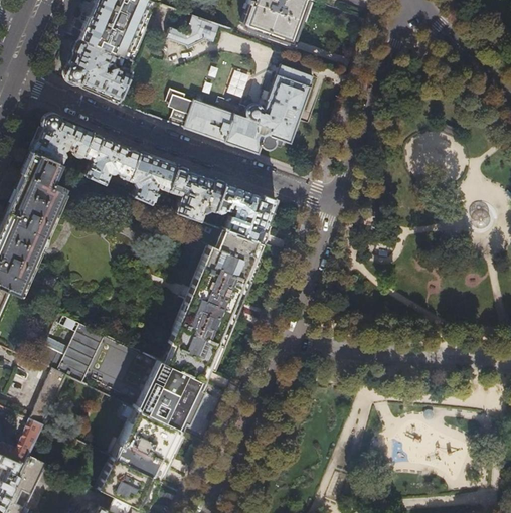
[(128,60),(153,2),(148,0),(99,0),(97,7),(88,27),(81,41),(100,48),(102,42),(113,47),(111,53),(119,56),(128,60)]
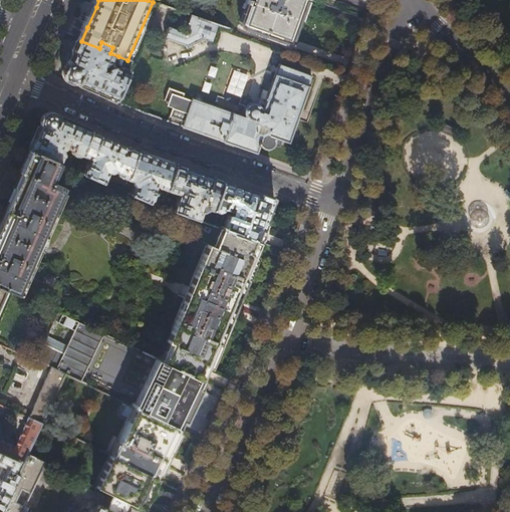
[(299,26),(308,0),(252,0),(252,2),(250,1),(249,6),(250,6),(244,26),(293,43),(299,26)]
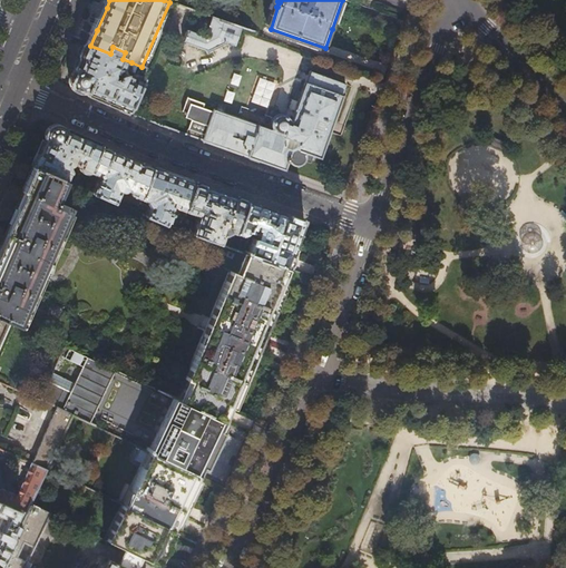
[(207,55),(226,42),(226,41),(233,43),(238,27),(217,19),(211,36),(206,38),(191,32),(186,43),(188,45),(205,51),(207,55)]
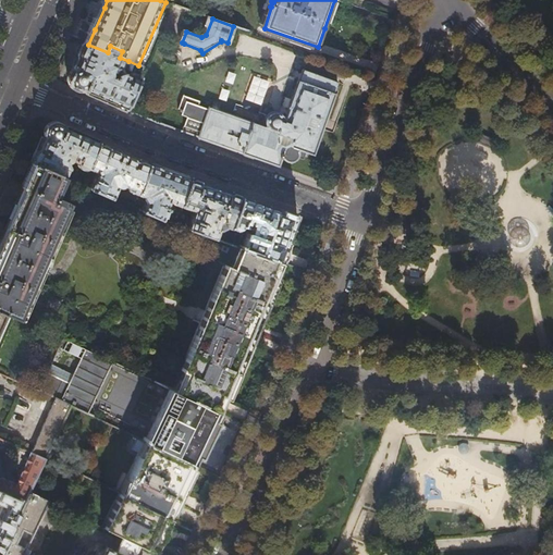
[(143,77),(137,75),(136,75),(135,76),(134,77),(126,74),(121,77),(119,83),(114,81),(115,77),(115,75),(118,70),(122,71),(125,70),(128,61),(120,58),(108,52),(88,45),(80,64),(72,83),(73,87),(130,112),(144,81),(144,79),(143,77)]
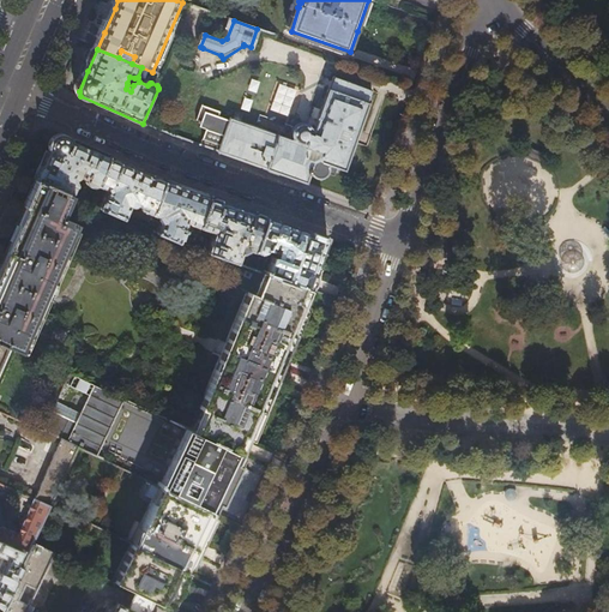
[(319,135),(317,135),(317,133),(314,131),(311,129),(307,129),(303,129),(301,131),(299,133),(299,138),(299,142),(296,143),(284,139),(283,139),(235,123),(235,125),(224,121),(225,117),(207,109),(202,125),(204,125),(203,127),(205,129),(205,131),(211,135),(206,148),(265,169),(311,186),(313,179),(314,179),(318,181),(321,183),(325,181),(329,180),(331,177),(331,172),(332,169),(348,175),(362,137),(373,107),(372,106),(377,94),(367,91),(367,90),(366,90),(365,90),(349,84),(348,83),(347,84),(341,82),(341,81),(338,81),(337,82),(338,82),(335,93),(333,93),(323,123),(324,123),(320,132),(319,132),(319,135)]
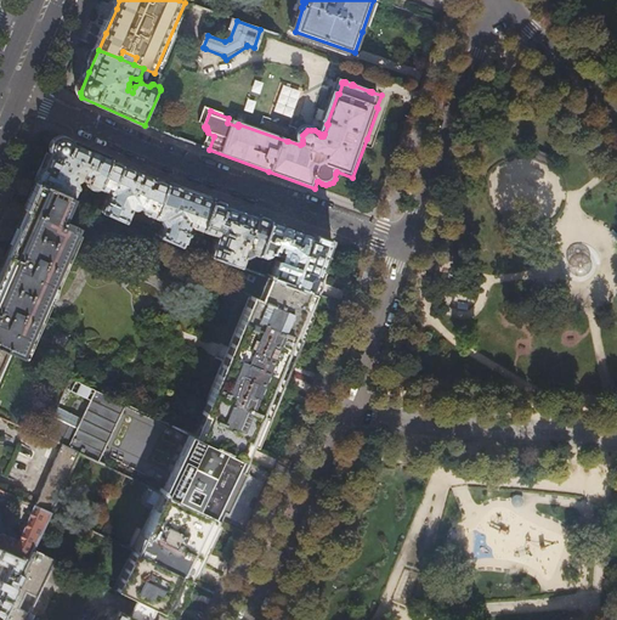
[(46,168),(40,184),(77,199),(81,187),(79,181),(81,180),(84,176),(86,178),(88,181),(90,182),(90,185),(83,202),(94,208),(114,162),(90,151),(62,139),(60,140),(46,168)]
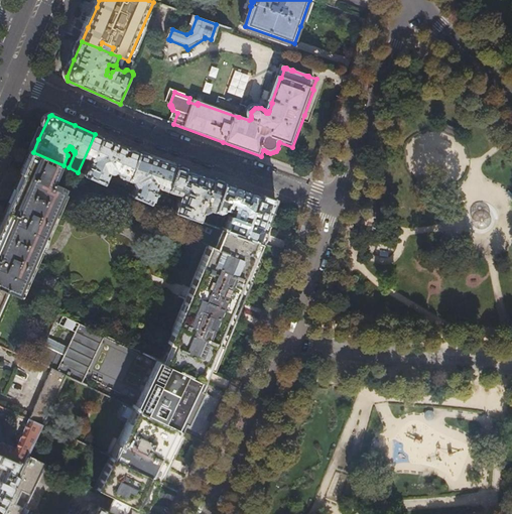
[(95,134),(78,172),(120,190),(121,186),(110,181),(112,174),(115,174),(116,173),(117,172),(121,174),(121,176),(121,177),(122,178),(131,181),(141,153),(133,150),(120,144),(95,134)]
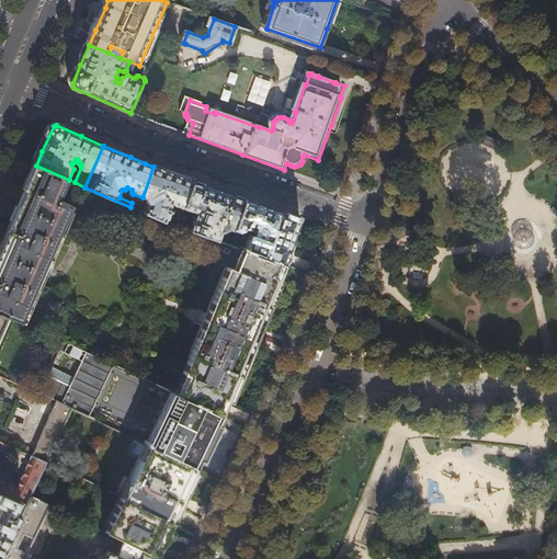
[(60,200),(69,180),(36,166),(34,170),(27,185),(33,187),(10,239),(0,261),(0,312),(12,318),(22,322),(74,205),(60,200)]
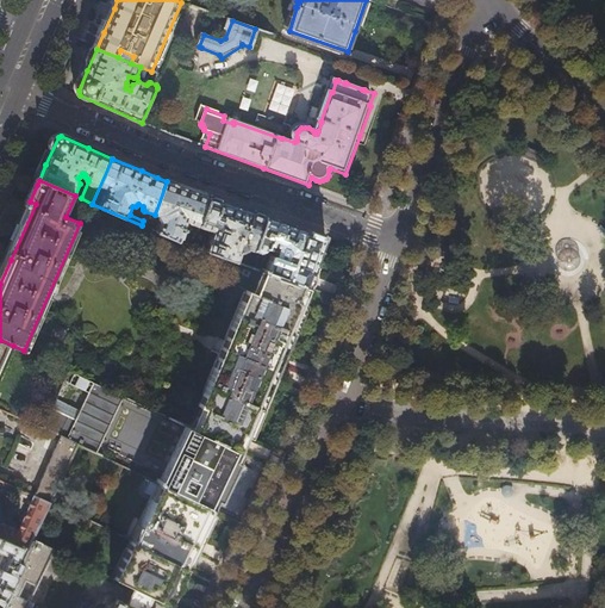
[(191,190),(167,181),(155,215),(162,217),(164,222),(160,233),(184,243),(188,230),(187,230),(189,222),(192,223),(192,224),(201,228),(212,197),(191,190)]
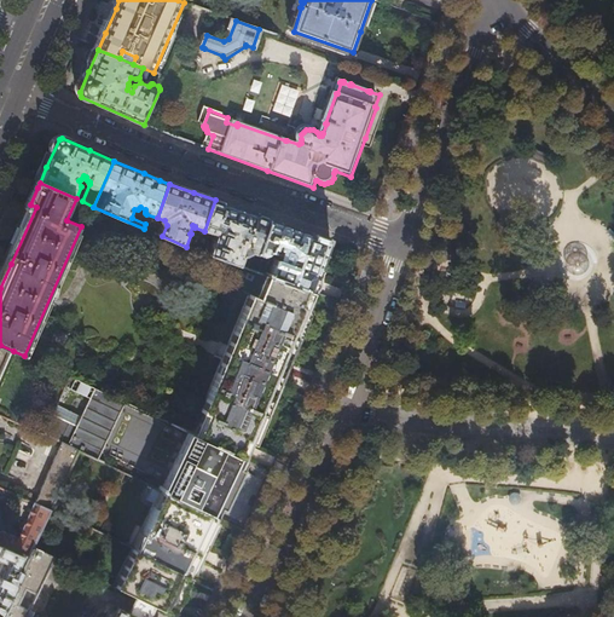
[(245,211),(215,200),(204,231),(219,236),(212,255),(243,267),(247,258),(245,255),(250,252),(260,255),(261,251),(272,220),(245,211)]
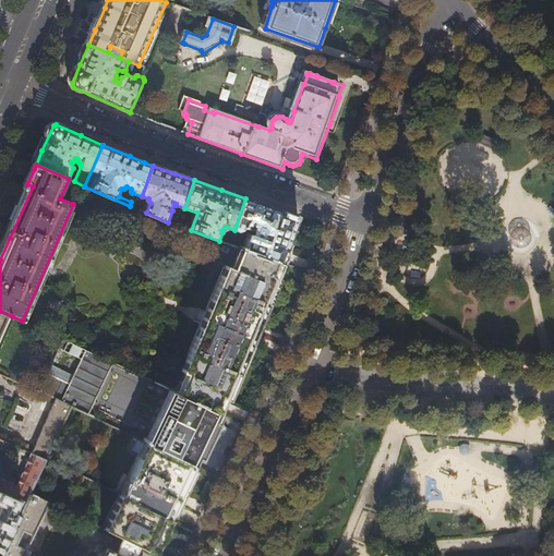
[(238,231),(239,231),(241,232),(237,246),(245,250),(286,264),(292,243),(301,218),(274,208),(245,198),(236,226),(236,227),(236,228),(238,231)]
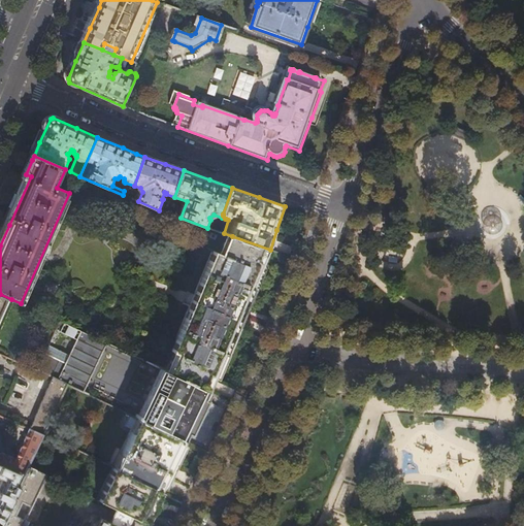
[(495,216),(492,217),(489,219),(487,222),(487,225),(487,228),(488,231),(490,233),(493,235),(496,235),(499,235),(502,234),(504,232),(505,229),(506,226),(505,222),(504,220),(501,218),(498,216),(495,216)]
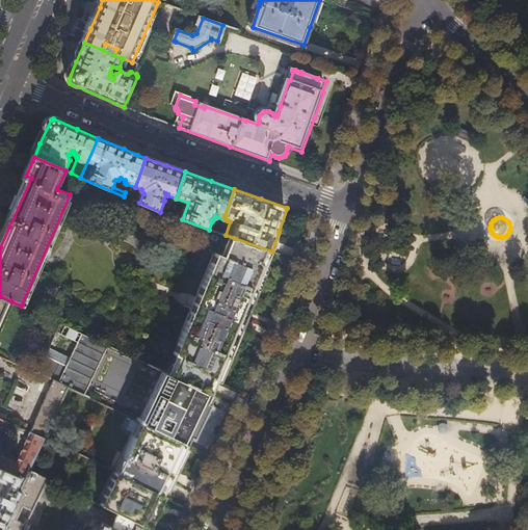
[(260,285),(272,252),(234,238),(231,247),(227,257),(220,255),(180,358),(183,359),(175,377),(212,395),(227,365),(230,358),(233,359),(260,291),(258,291),(260,285)]
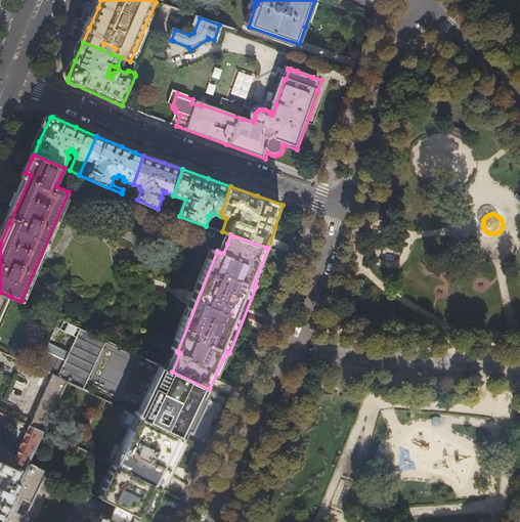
[(0,322),(11,297),(0,292),(0,322)]
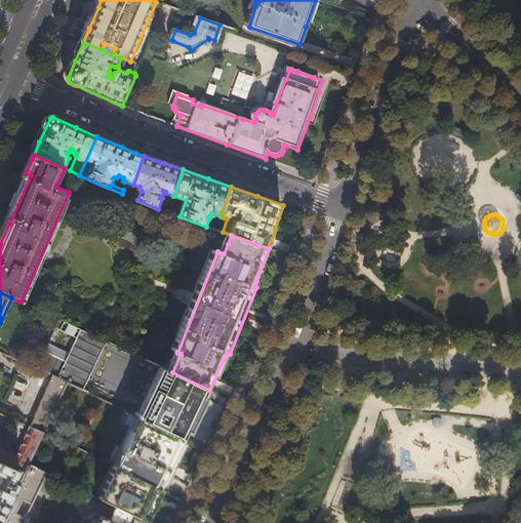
[(56,377),(70,384),(86,391),(110,343),(66,321),(62,331),(83,342),(76,356),(54,347),(44,372),(56,377)]
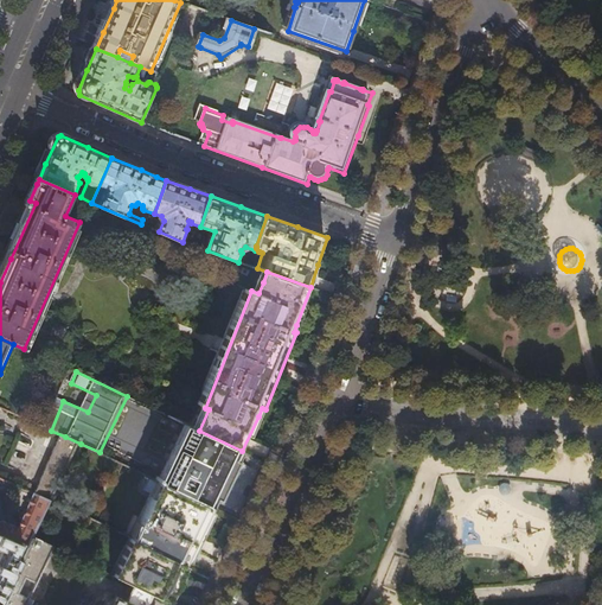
[(222,494),(242,451),(199,431),(197,431),(189,426),(162,483),(164,483),(215,508),(222,494)]
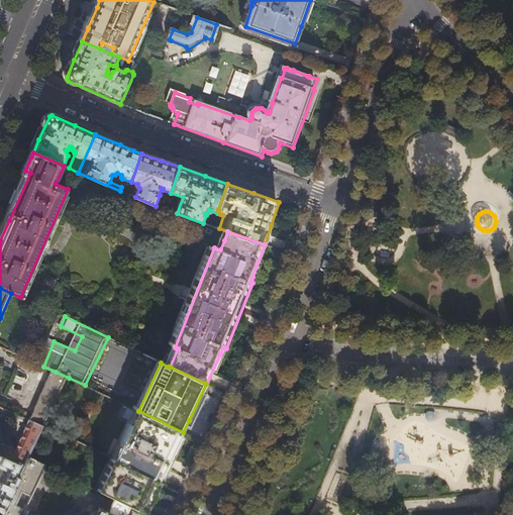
[(45,427),(69,378),(56,372),(33,422),(45,427)]
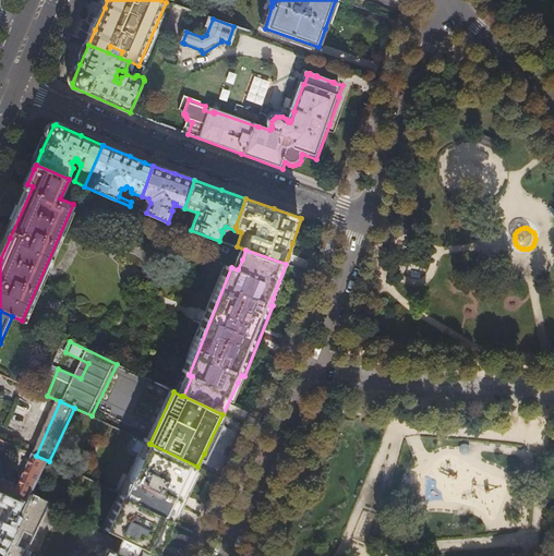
[(188,487),(197,467),(151,444),(125,497),(172,520),(188,487)]
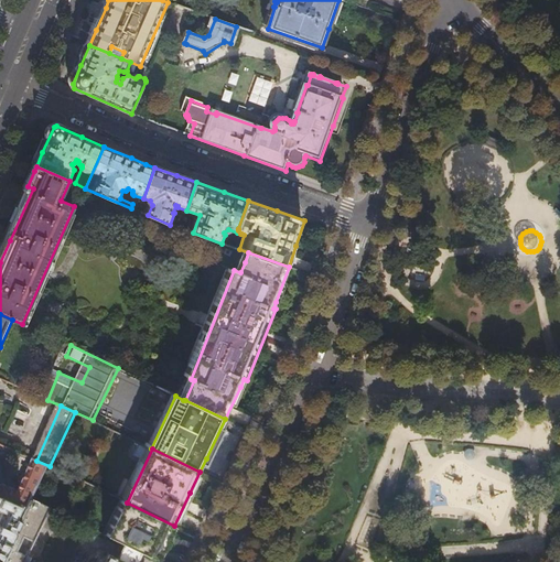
[(476,462),(478,461),(480,460),(480,458),(480,456),(480,455),(478,453),(477,453),(476,452),(474,452),(473,453),(472,454),(471,455),(471,457),(471,458),(472,460),(473,461),(475,462),(476,462)]
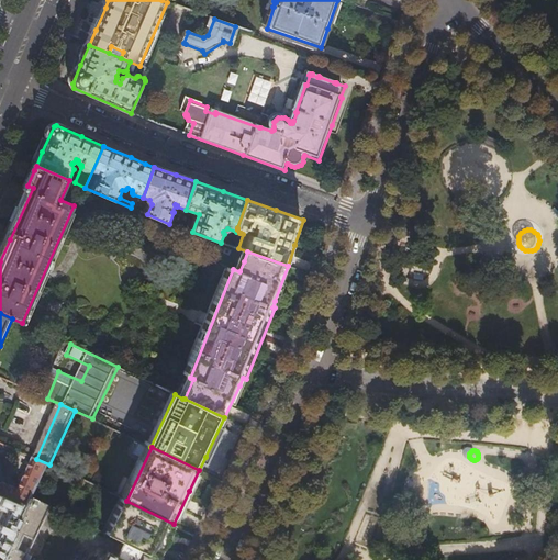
[(49,465),(36,459),(21,491),(7,484),(3,485),(0,492),(0,495),(23,506),(29,508),(34,497),(49,465)]
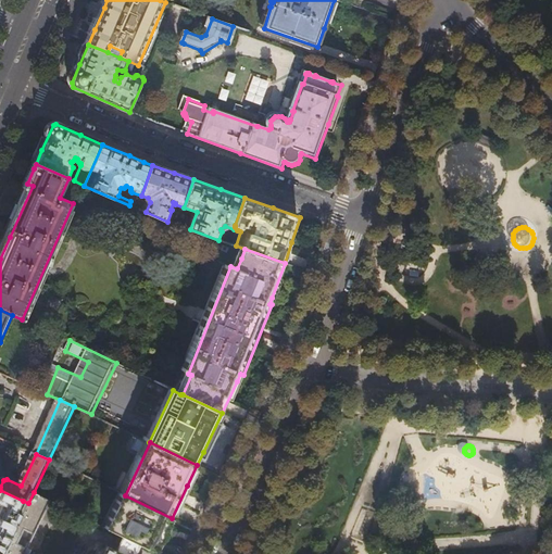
[(0,505),(5,508),(0,520),(0,553),(4,553),(23,514),(17,512),(23,501),(0,490),(0,505)]
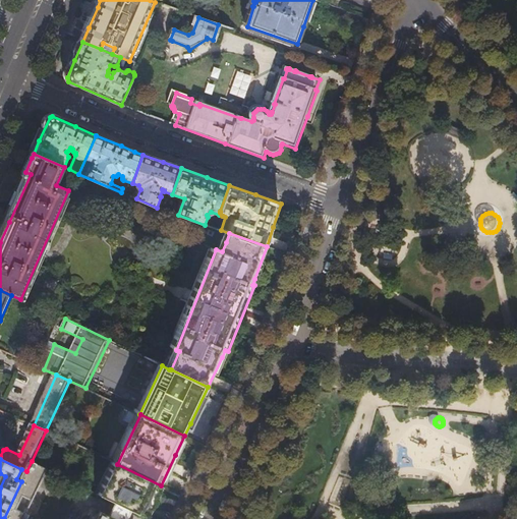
[(25,518),(49,470),(32,461),(26,471),(21,481),(4,518),(25,518)]
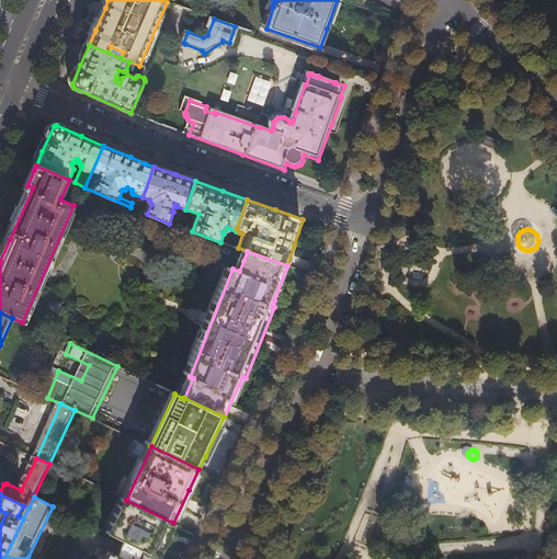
[(166,537),(173,523),(126,500),(124,499),(108,533),(128,543),(145,550),(157,557),(166,537)]
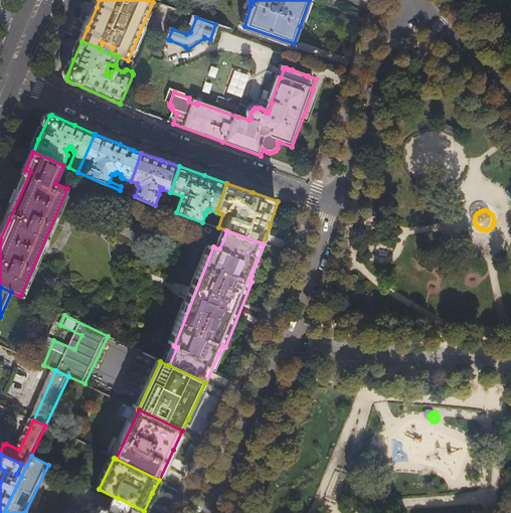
[(128,512),(133,505),(118,498),(111,512),(109,512),(102,509),(100,512),(128,512)]
